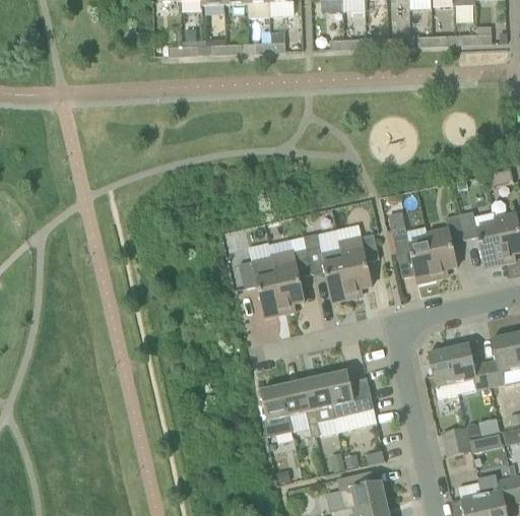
[(197,41),(196,28),(186,29),(186,41),(197,41)]
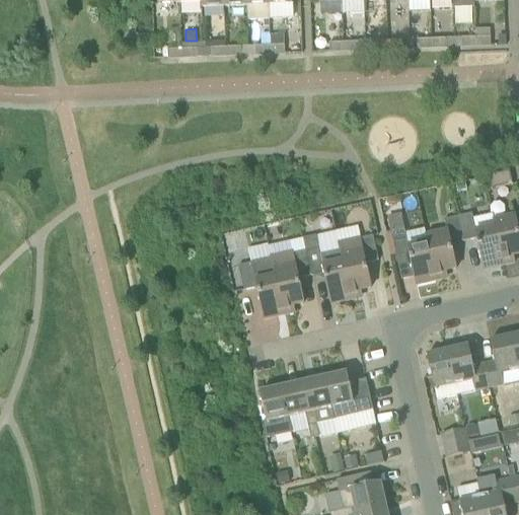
[(272,43),(284,43),(284,33),(272,33),(272,43)]
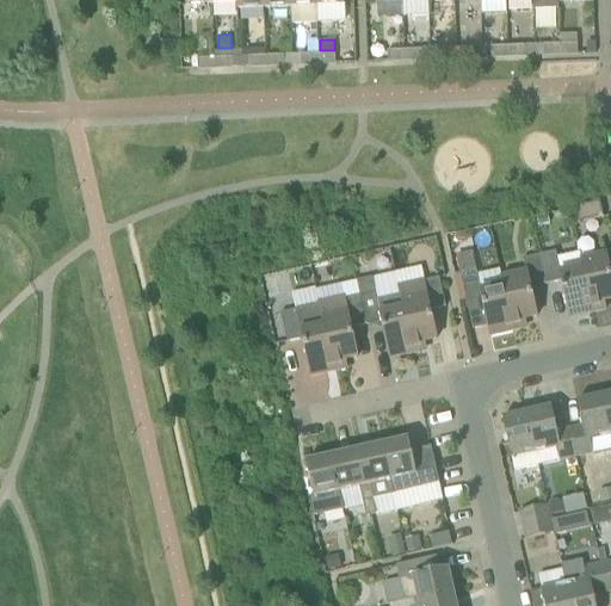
[(560,42),(561,51),(578,51),(576,41),(560,42)]
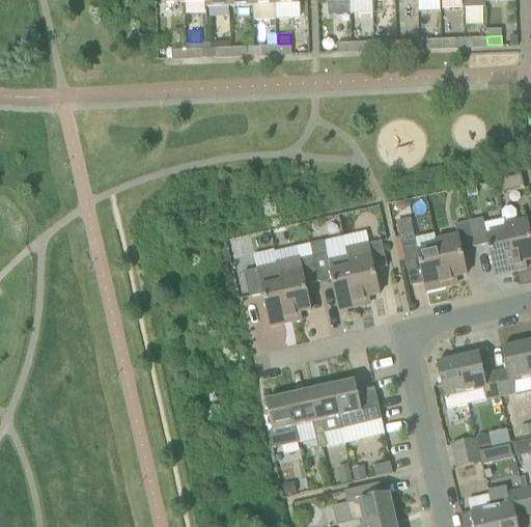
[(471,46),(487,45),(486,36),(472,36),(471,46)]
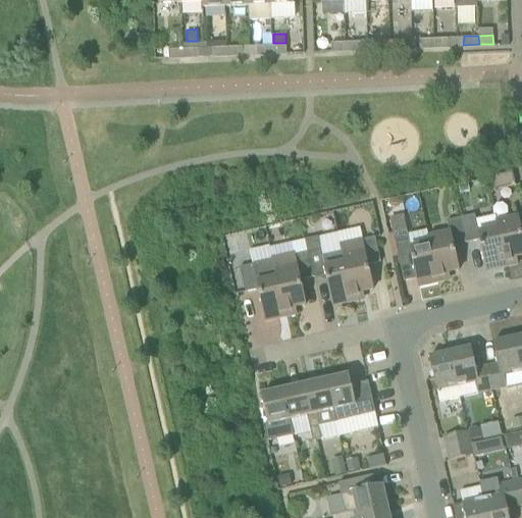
[(419,46),(433,46),(433,37),(419,38),(419,46)]
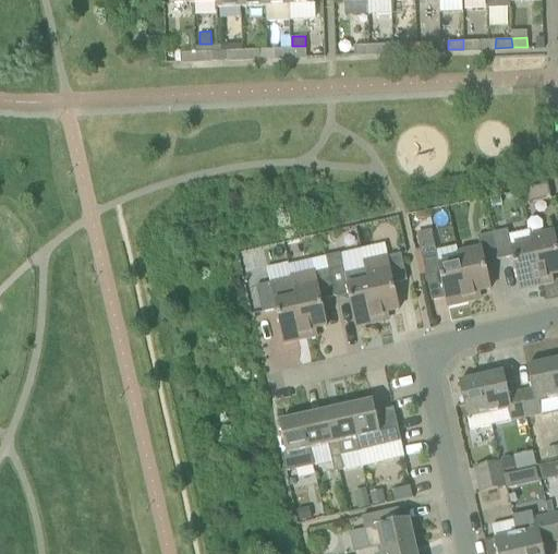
[(463,39),(463,49),(480,48),(478,39),(463,39)]
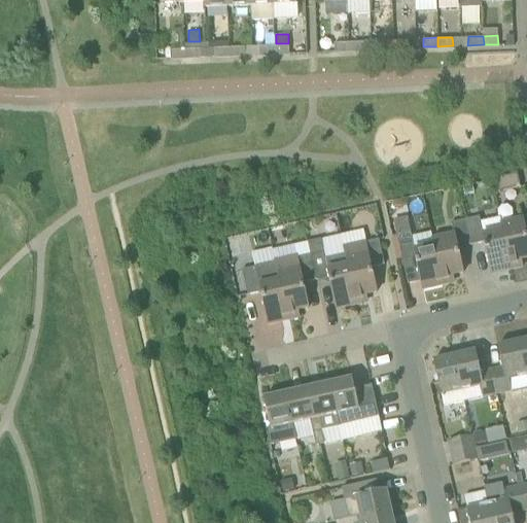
[(379,48),(393,48),(393,39),(378,40),(379,48)]
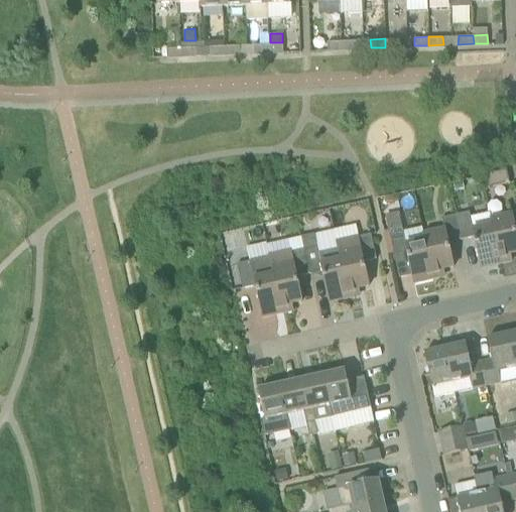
[(385,38),(385,47),(400,46),(400,38),(385,38)]
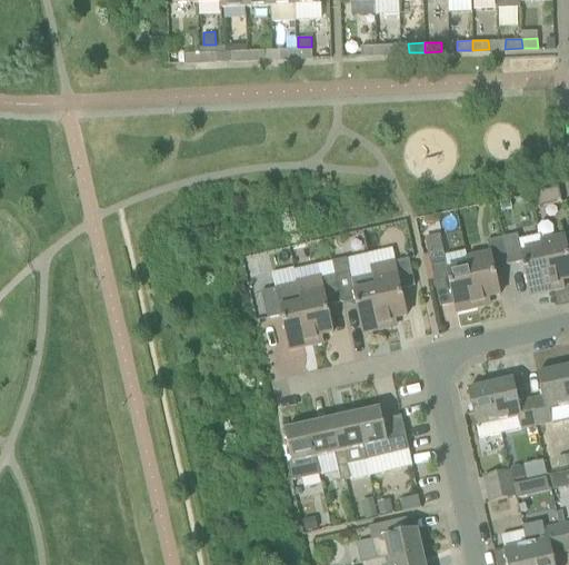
[(227,60),(250,59),(250,50),(247,50),(247,43),(226,45),(227,60)]
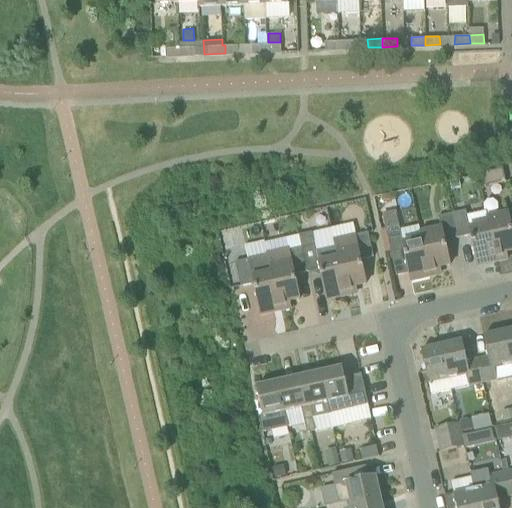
[(324,49),(339,48),(339,40),(324,41),(324,49)]
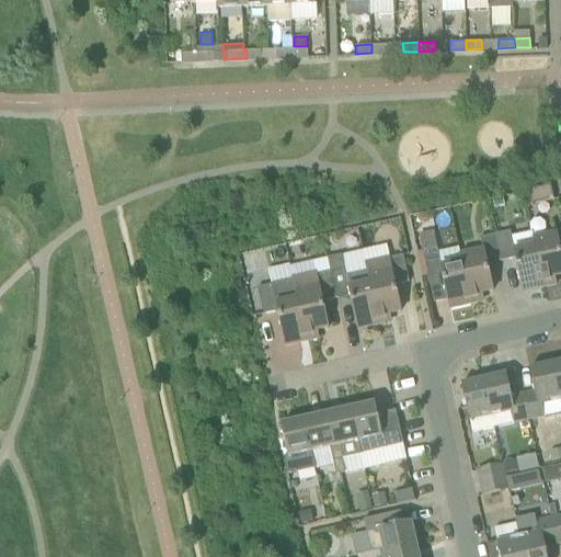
[(387,44),(371,44),(371,53),(388,53),(387,44)]
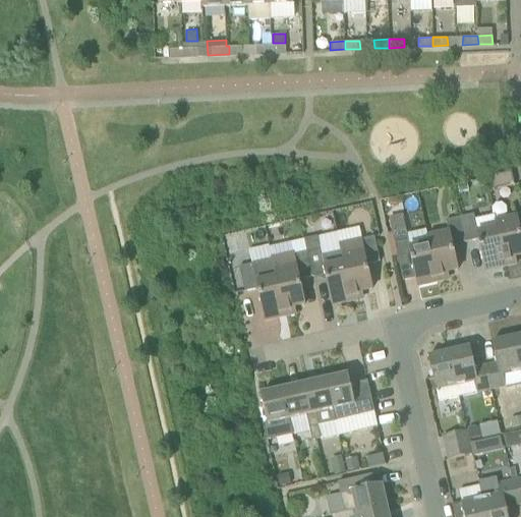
[(285,43),(273,43),(256,44),(256,53),(286,52),(285,43)]
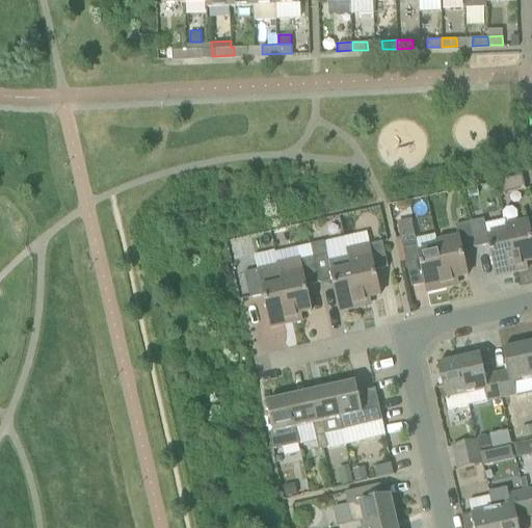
[(234,55),(246,54),(246,46),(234,47),(234,55)]
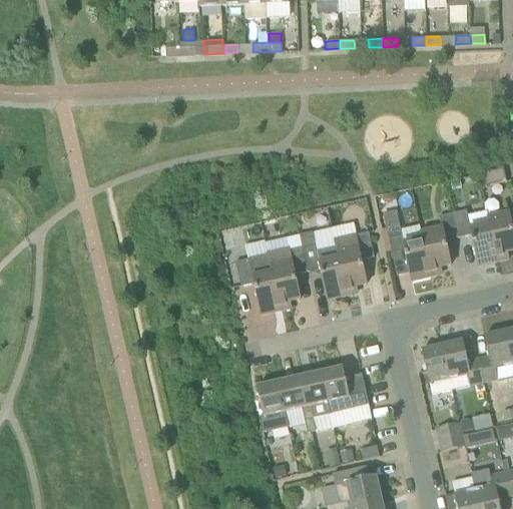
[(181,55),(195,54),(195,45),(181,46),(181,55)]
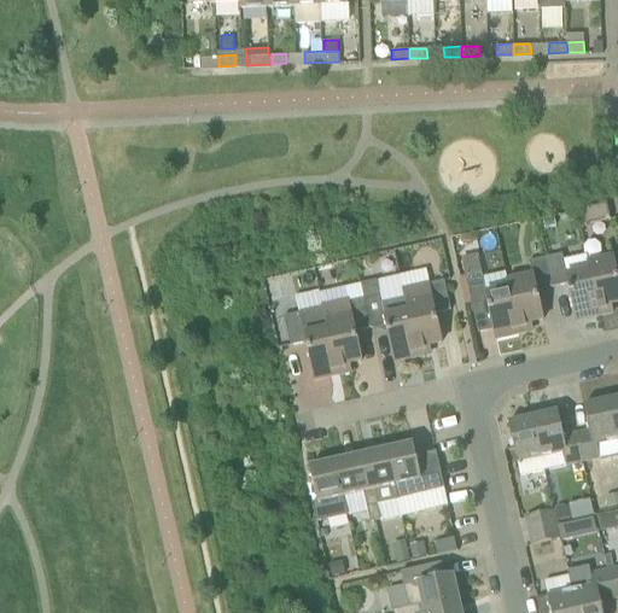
[(199,56),(199,66),(219,66),(219,56),(199,56)]
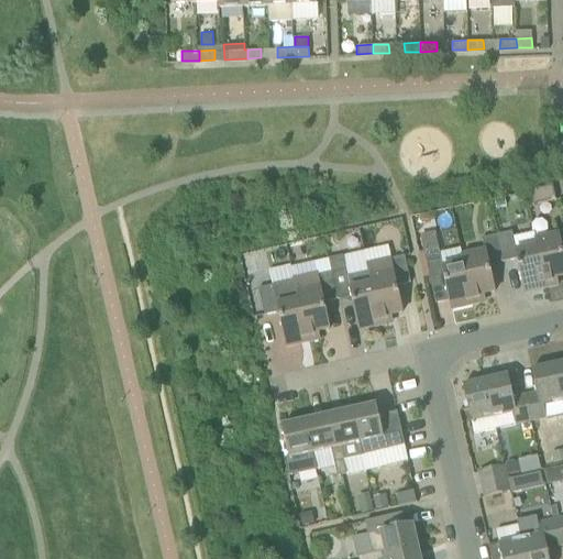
[(553,183),(526,189),(529,204),(556,198),(553,183)]
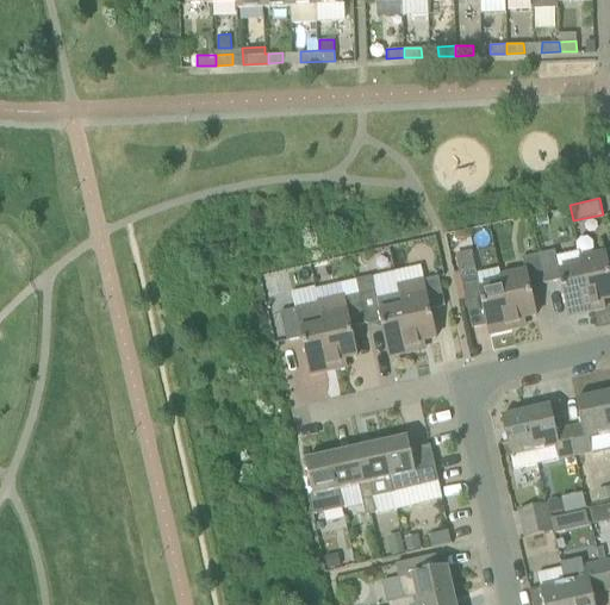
[(548,220),(547,212),(536,214),(539,223),(548,220)]
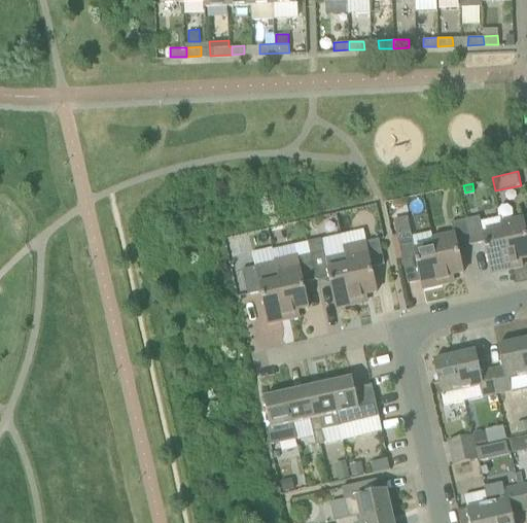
[(485,240),(492,272),(513,267),(502,221),(501,221),(500,215),(481,219),(480,214),(465,217),(471,243),(485,240)]
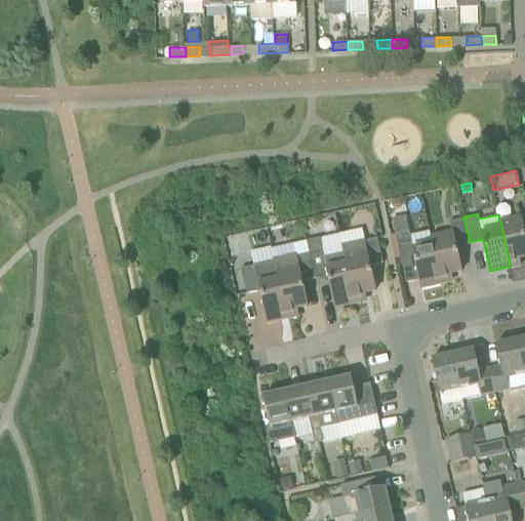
[(524,254),(524,232),(521,215),(500,221),(511,266),(517,265),(516,257),(524,254)]
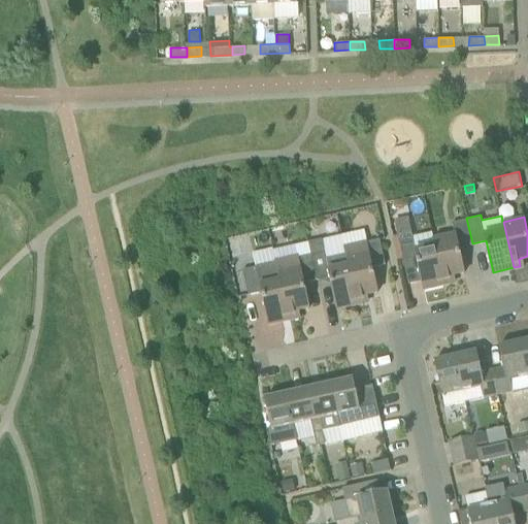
[(450,274),(464,271),(459,247),(472,243),(466,218),(452,221),(455,233),(433,237),(435,244),(436,244),(446,283),(452,282),(450,274)]
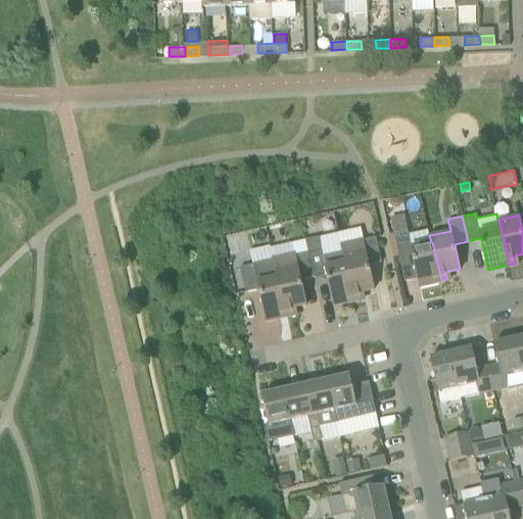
[(413,253),(420,285),(441,280),(432,242),(431,242),(412,246),(408,228),(393,231),(399,256),(413,253)]
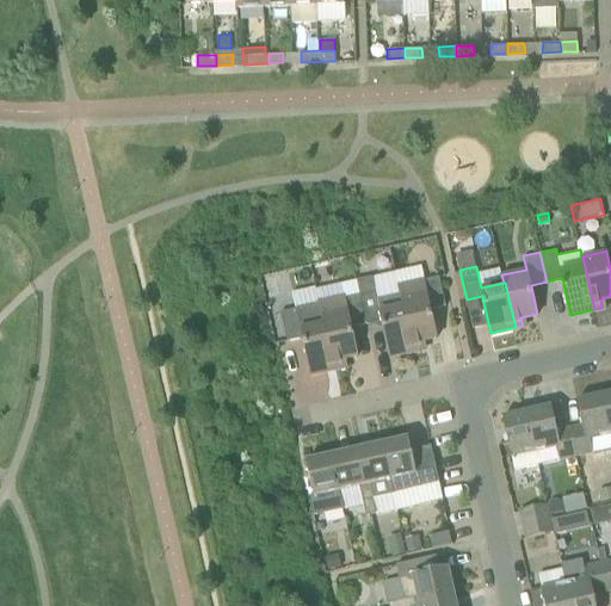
[(382,319),(390,354),(415,350),(401,291),(400,291),(378,297),(374,274),(357,278),(360,292),(366,321),(382,319)]
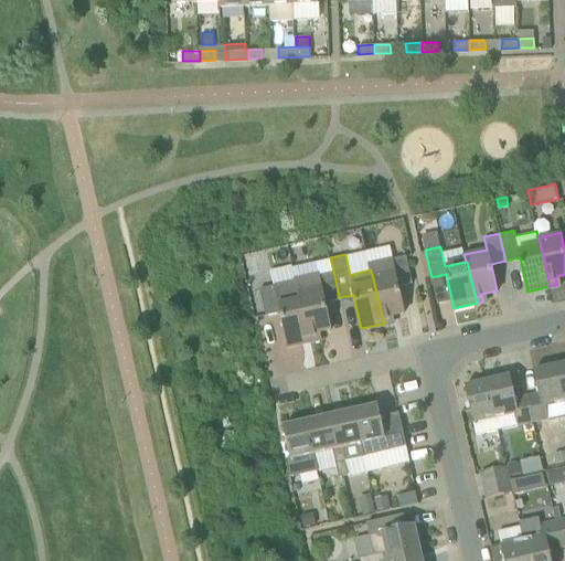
[(388,315),(404,311),(398,284),(412,282),(406,254),(368,263),(370,270),(371,270),(384,324),(391,323),(388,315)]
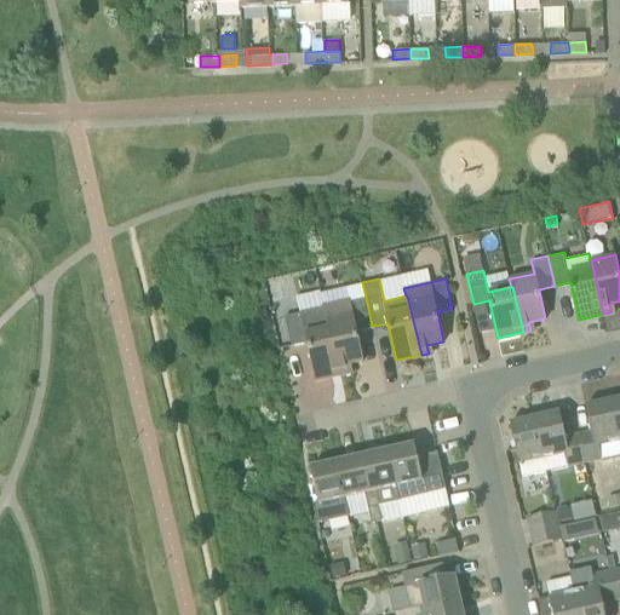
[(350,362),(363,360),(356,329),(372,326),(366,297),(350,300),(348,286),(321,292),(325,306),(329,328),(331,327),(340,373),(352,371),(350,362)]
